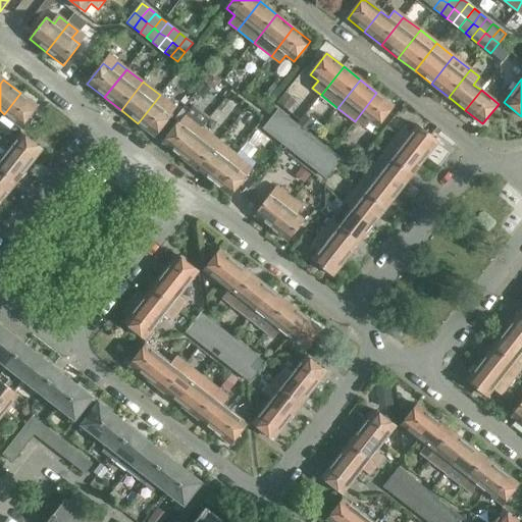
[(20,127),(37,106),(20,93),(4,114),(20,127)]
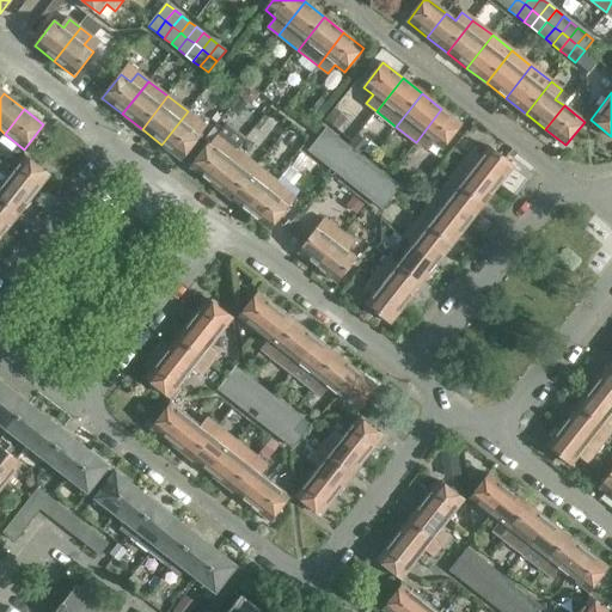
[(442,150),(461,124),(441,109),(416,142),(426,151),(433,141),(442,150)]
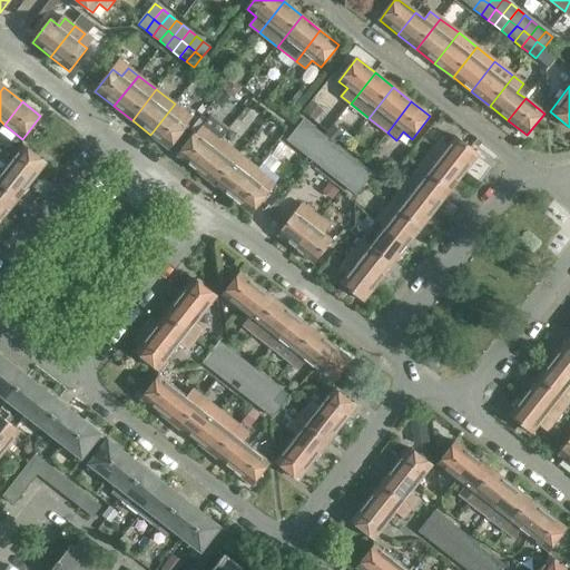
[(169,149),(187,126),(186,126),(193,118),(175,104),(150,135),(169,149)]
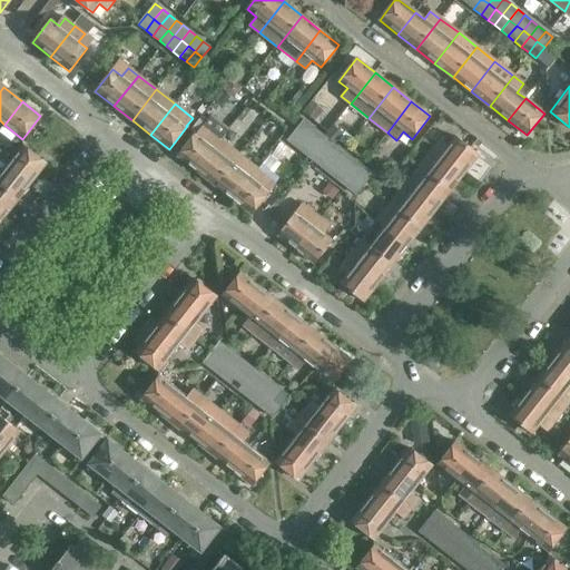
[(303,136),(311,125),(304,119),(295,130),(303,136)]
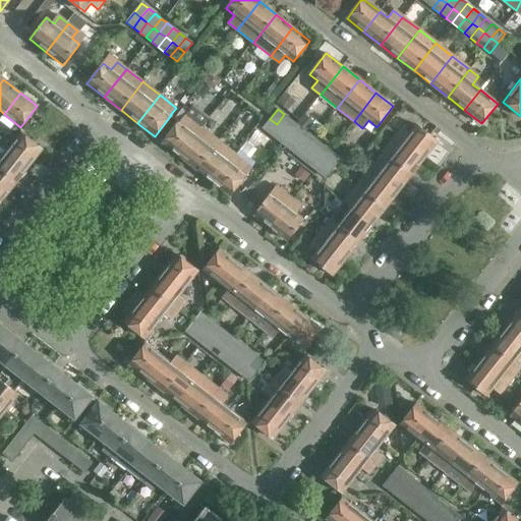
[(283,129),(291,119),(284,114),(277,124),(283,129)]
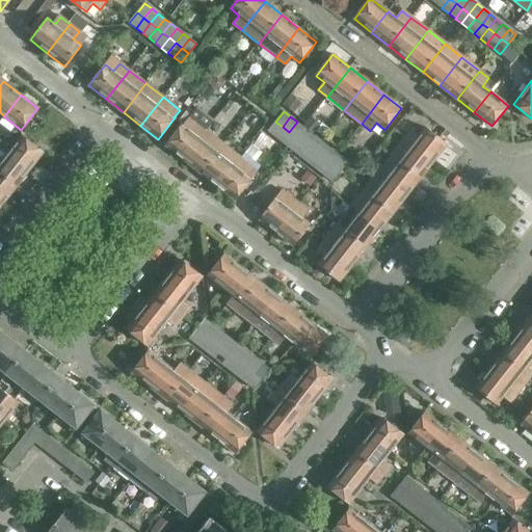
[(183,159),(206,130),(189,117),(183,125),(166,145),(183,159)]
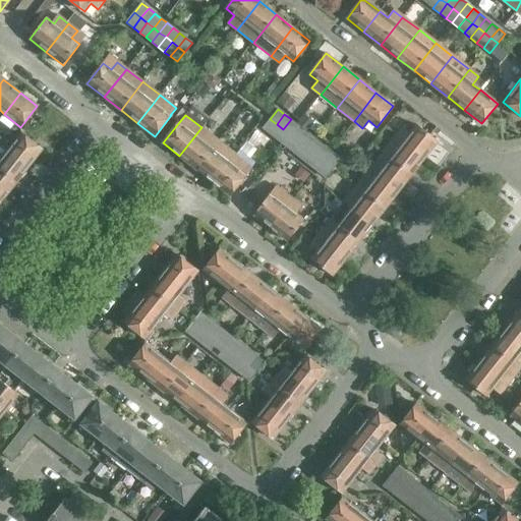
[(315,122),(305,115),(297,124),(307,132),(315,122)]
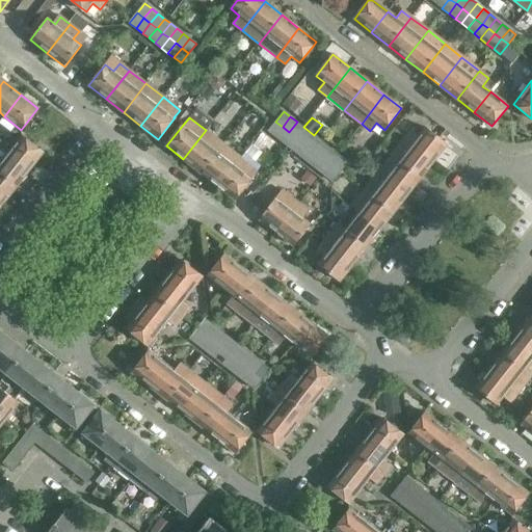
[(274,136),(283,127),(275,122),(268,131),(274,136)]
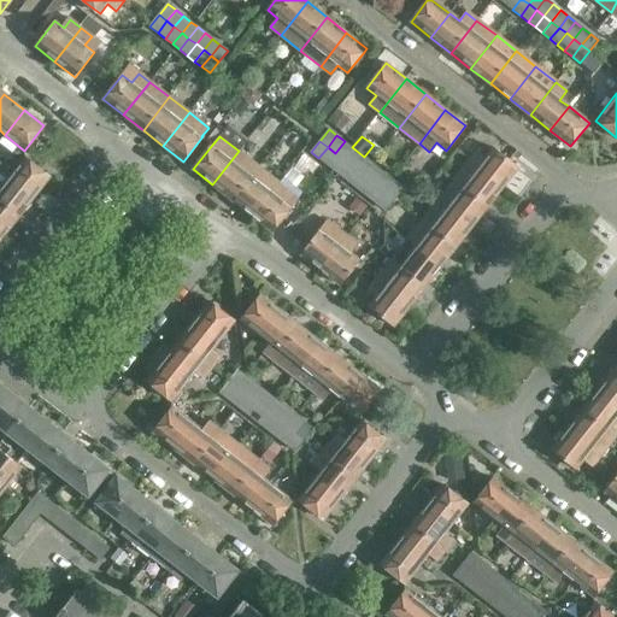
[(342,159),(352,147),(345,141),(335,153),(342,159)]
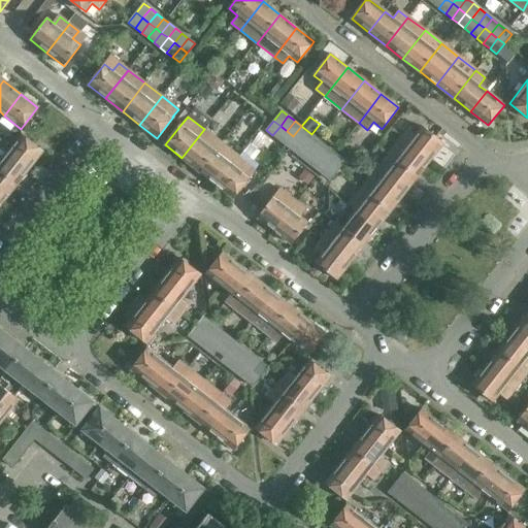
[(279,140),(287,131),(281,126),(272,135),(279,140)]
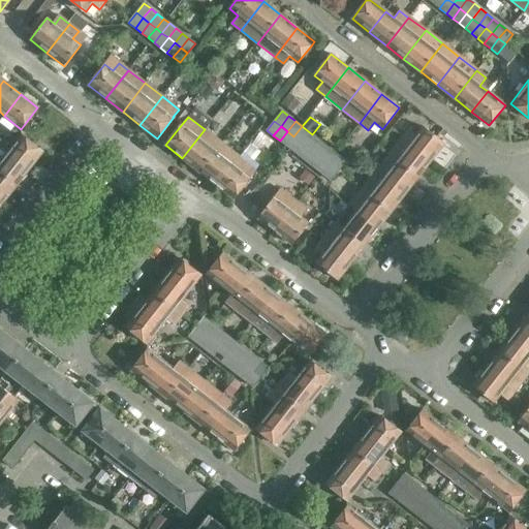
[(300,141),(308,131),(302,126),(293,136),(300,141)]
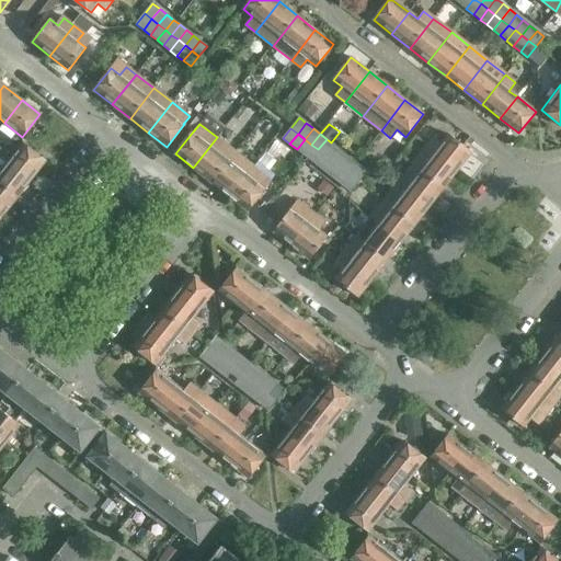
[(457,171),(471,152),(449,135),(442,144),(434,137),(426,147),(457,171)]
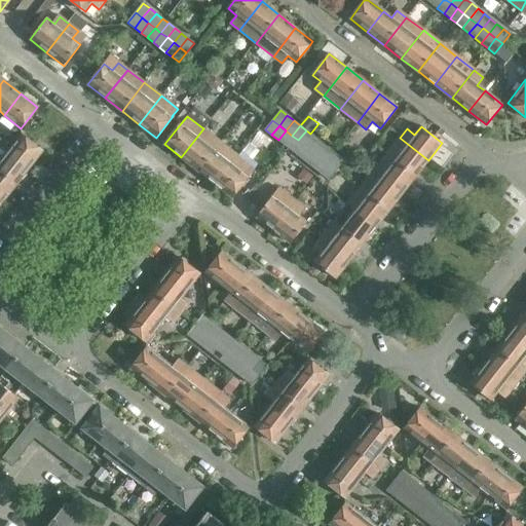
[(198,171),(220,142),(203,128),(181,157),(198,171)]
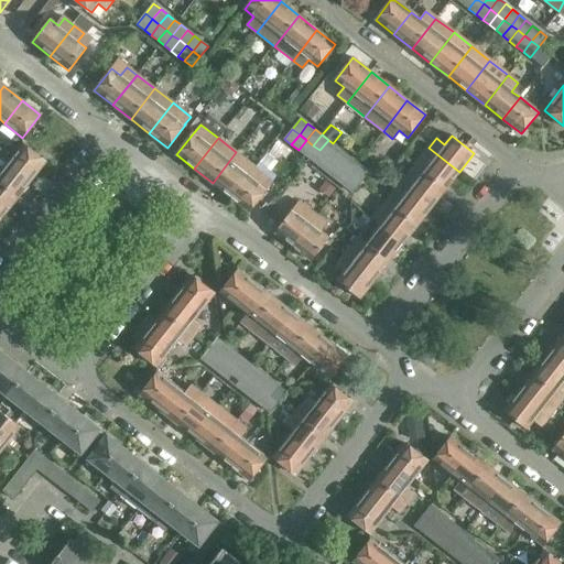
[(305,155),(313,145),(306,140),(299,150),(305,155)]
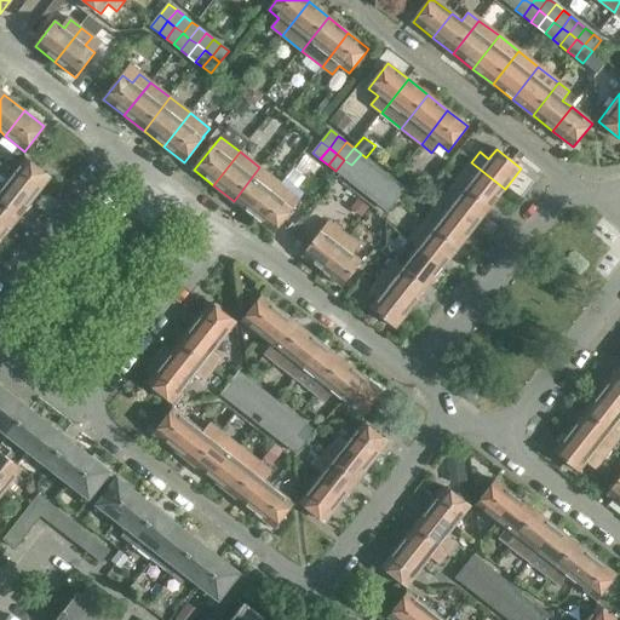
[(360,171),(368,160),(366,158),(361,154),(351,165),(360,171)]
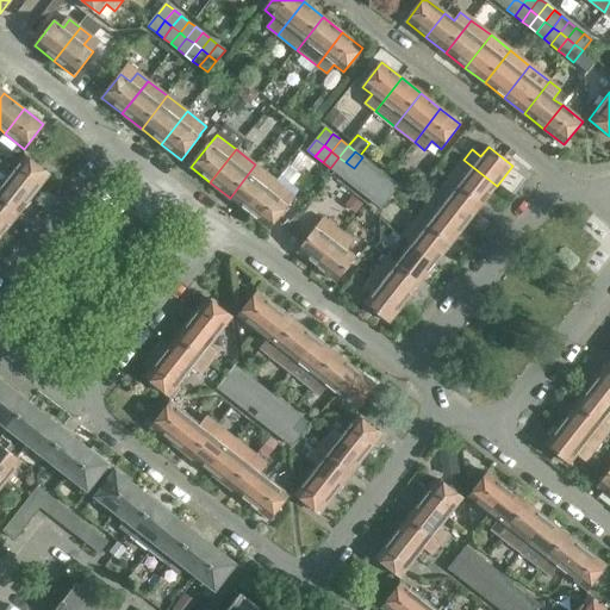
[(33,194),(49,175),(25,156),(10,175),(33,194)]
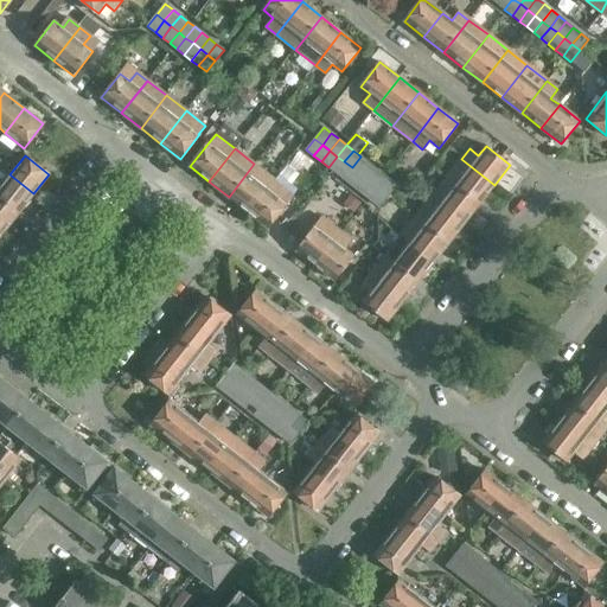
[(336,173),(344,161),(337,157),(328,167),(336,173)]
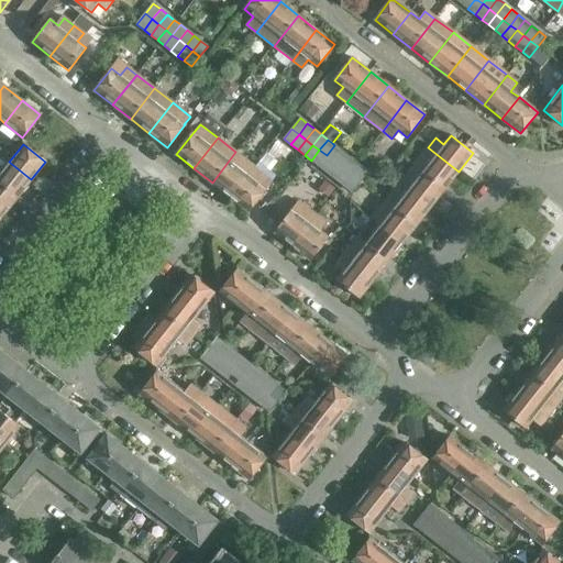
[(333,161),(341,151),(334,145),(327,155),(333,161)]
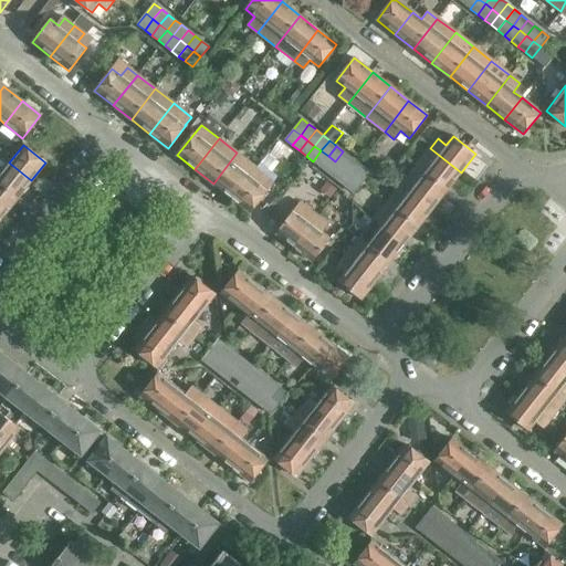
[(461,173),(430,148),(416,166),(447,190),(461,173)]
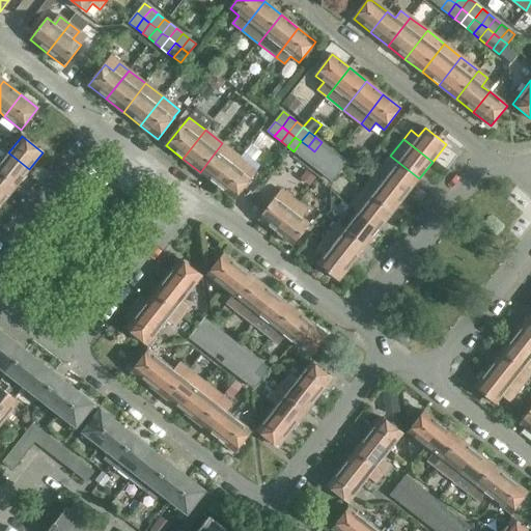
[(300,157),(308,146),(301,141),(294,151),(300,157)]
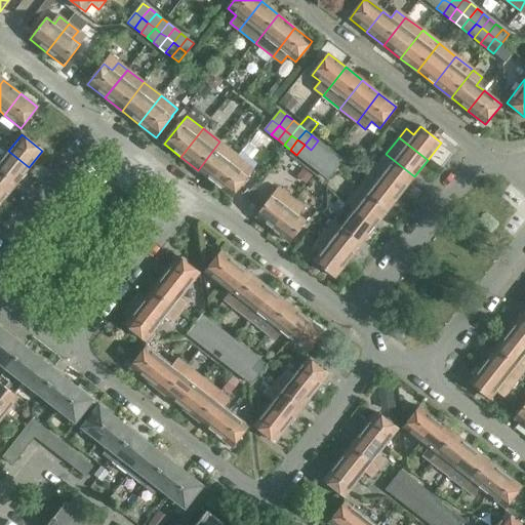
[(317,155),(324,145),(318,140),(311,150),(317,155)]
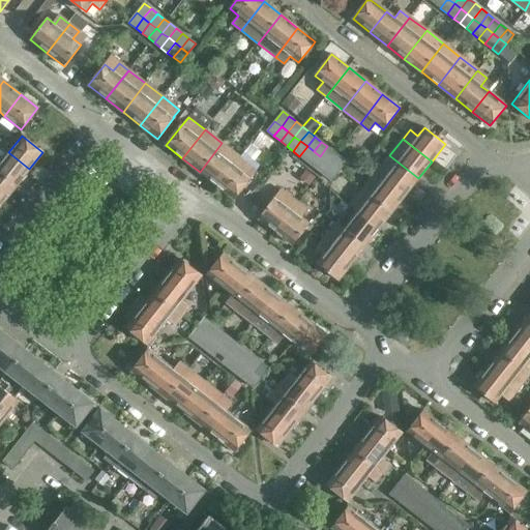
[(216,185),(239,156),(222,143),(200,172),(216,185)]
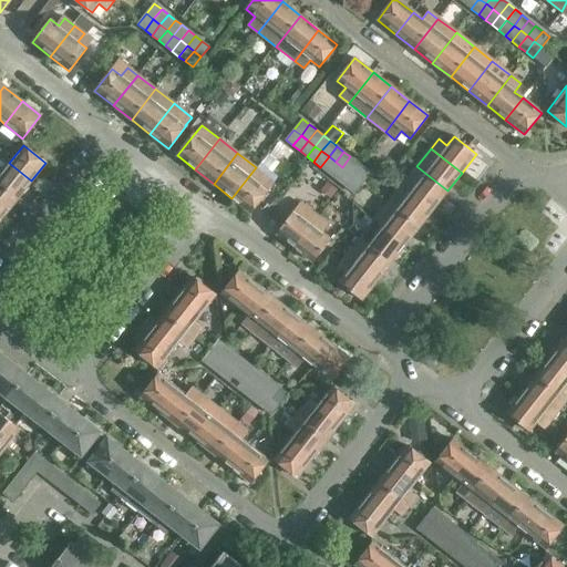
[(327,173),(336,162),(329,156),(320,167),(327,173)]
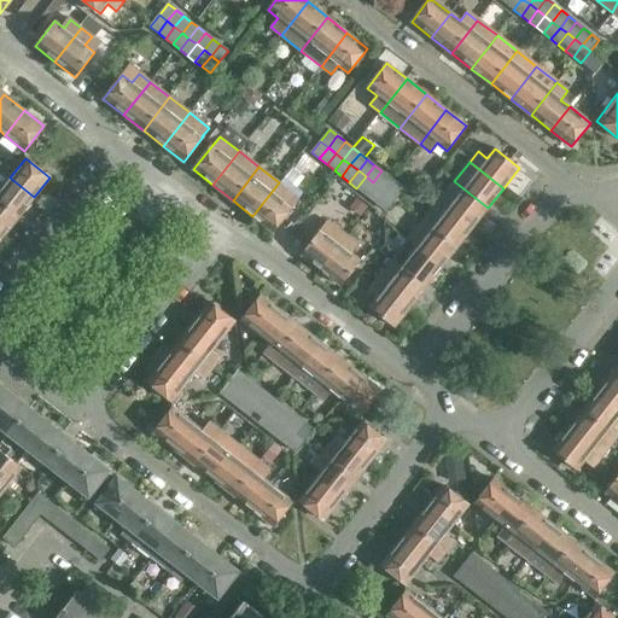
[(380,188),(389,176),(382,170),(373,182),(380,188)]
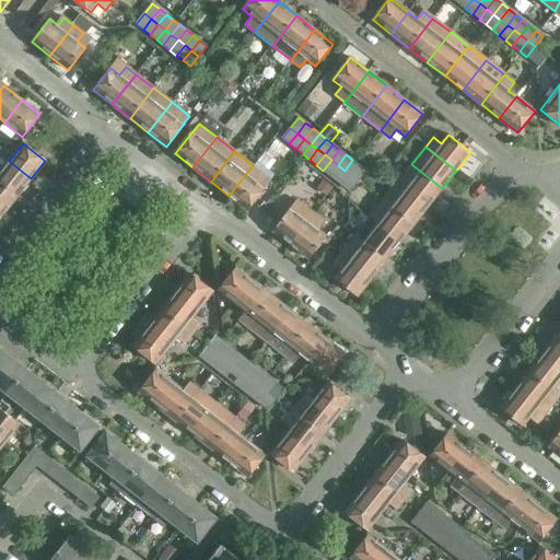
[(329,175),(338,165),(331,160),(323,171),(329,175)]
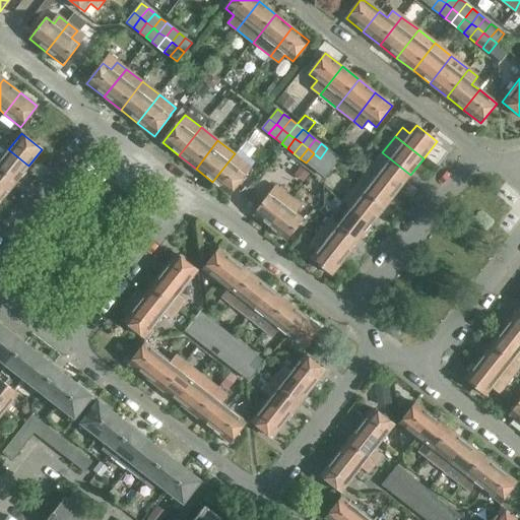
[(326,164),(334,153),(327,148),(320,158),(326,164)]
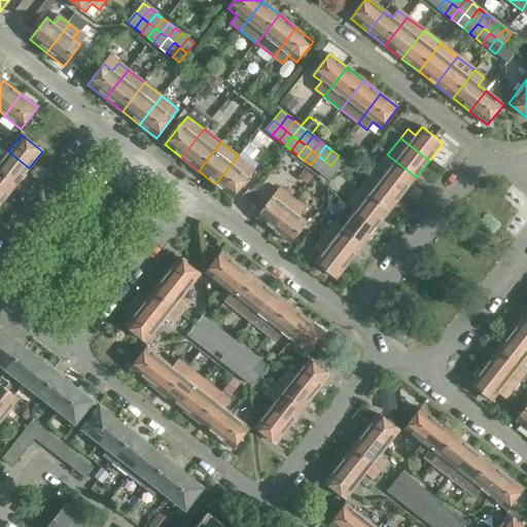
[(0,172),(15,185),(29,168),(8,151),(2,160),(0,157),(0,172)]
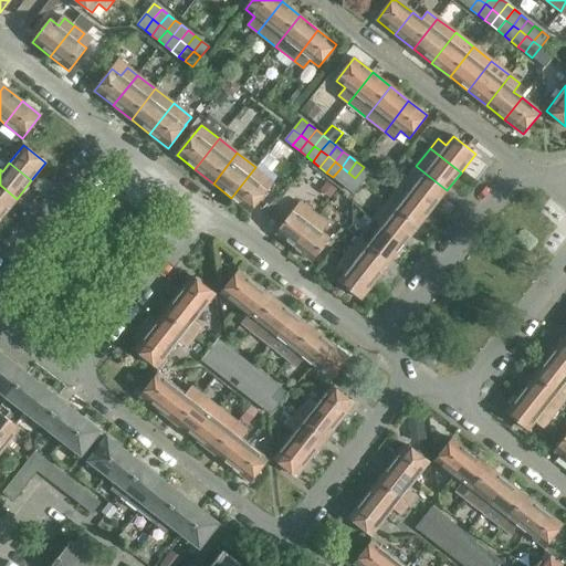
[(447,190),(416,166),(401,185),(432,208),(447,190)]
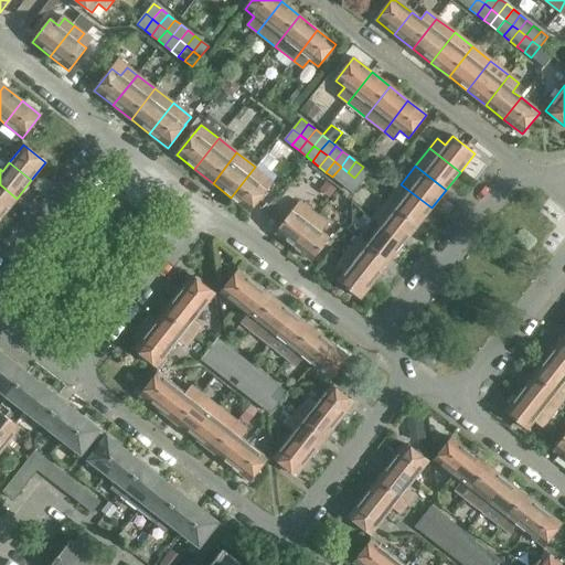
[(267,190),(258,182),(265,174),(255,167),(231,198),(249,212),(267,190)]
